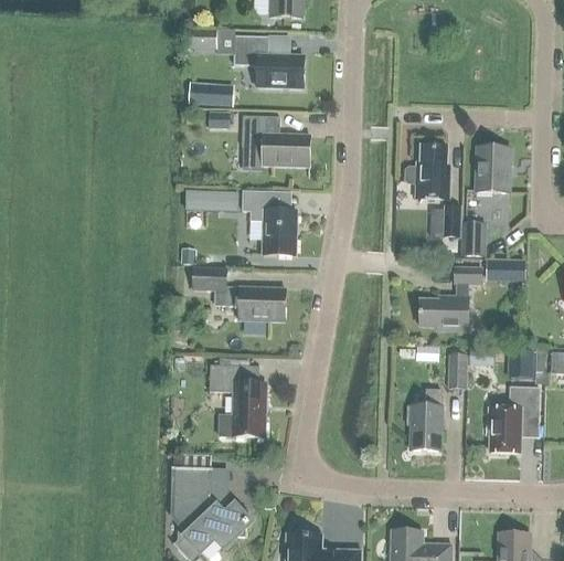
[(269,0),(269,16),(302,17),(302,0),(269,0)]
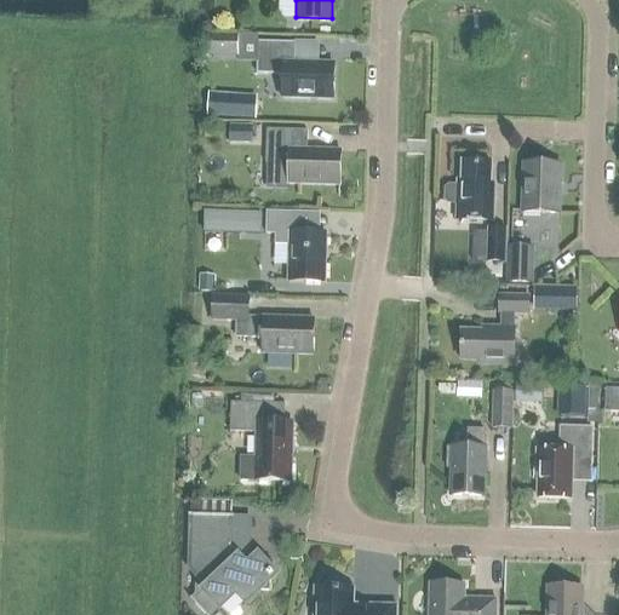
[(238,32),(208,32),(208,52),(238,52),(238,32)]
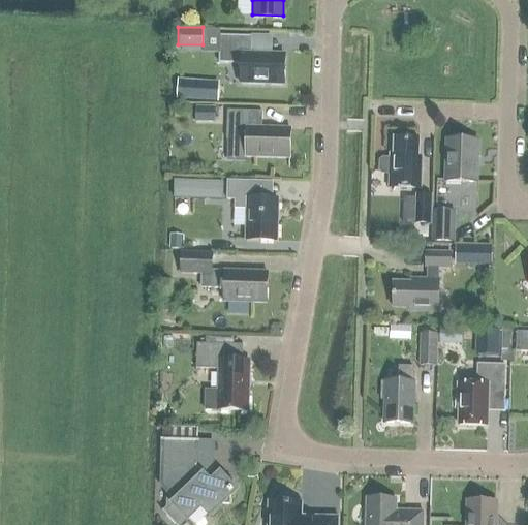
[(219,50),(219,59),(241,60),(241,81),(283,82),(284,51),(251,50),(251,33),(220,32),(220,28),(203,27),(203,44),(203,49),(219,50)]
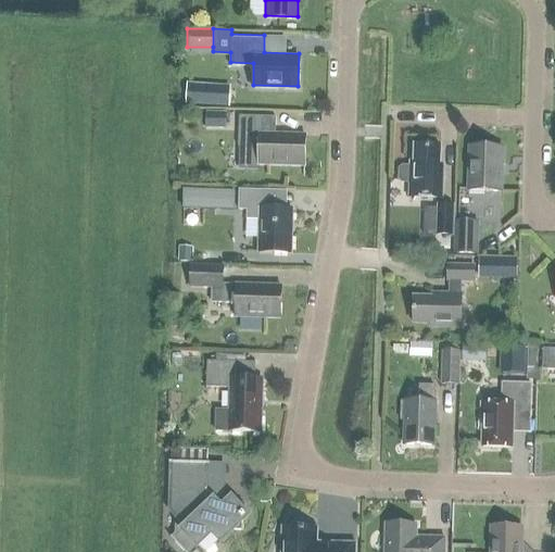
[(187,82),(186,101),(205,102),(206,84),(187,82)]
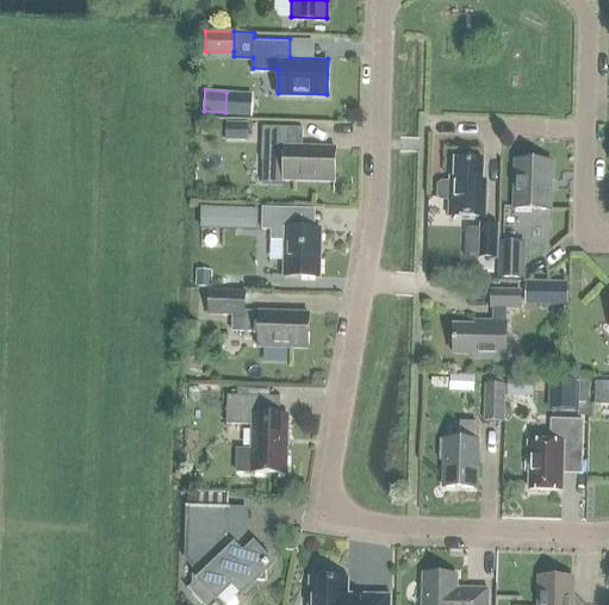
[(225,137),(249,137),(249,119),(227,118),(225,137)]
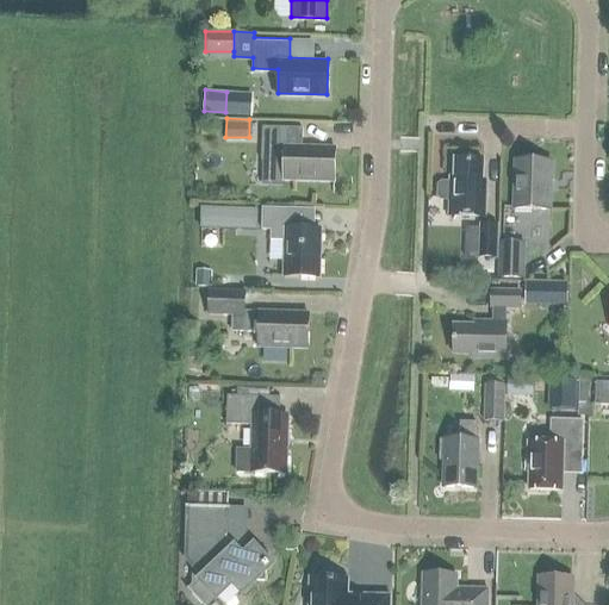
[(285,157),(284,178),(335,179),(336,144),(303,144),(303,125),(262,124),(261,157),(285,157)]
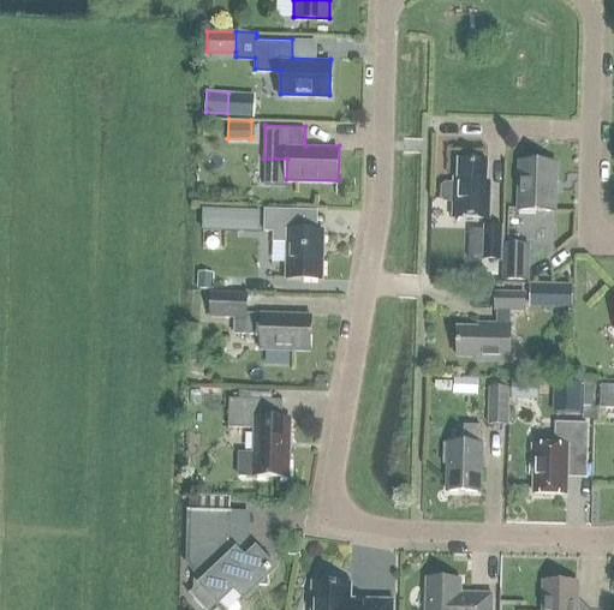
[(453,214),(489,215),(490,189),(487,189),(487,157),(458,157),(458,177),(454,177),(454,180),(445,180),(442,184),(441,195),(445,198),(453,198),(453,214)]
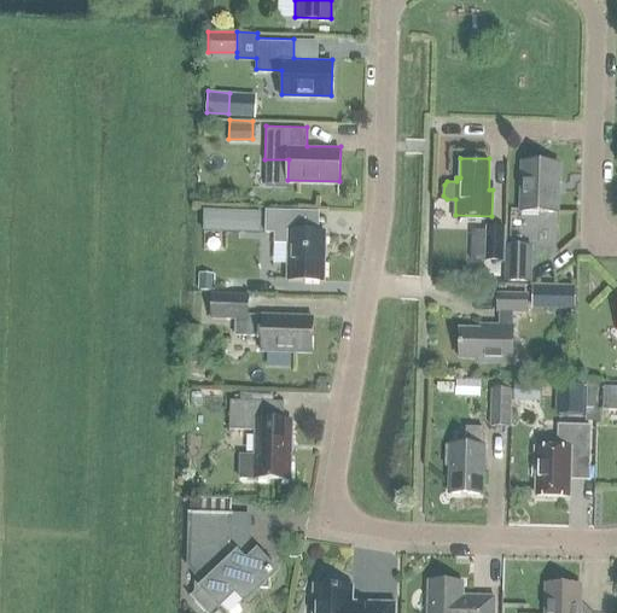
[(523,159),(521,208),(557,209),(559,161),(523,159)]
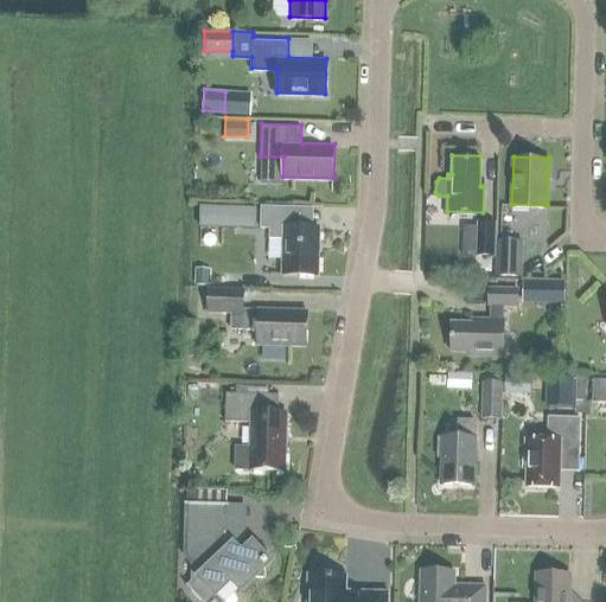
[(198,202),(197,221),(254,223),(255,204),(198,202)]
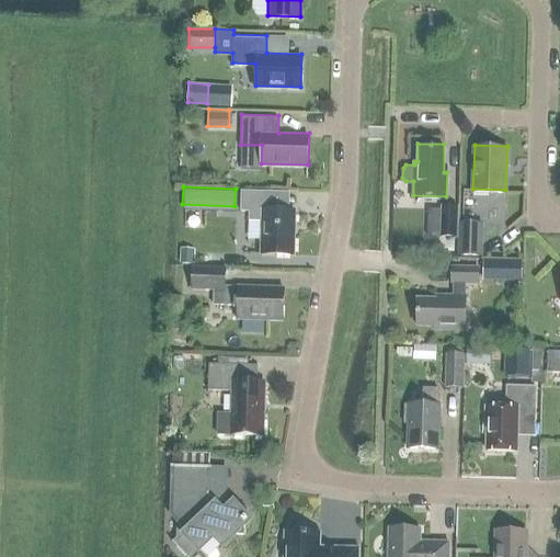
[(274,207),(274,189),(241,188),(241,208),(249,208),(249,218),(262,218),(261,251),(294,252),(295,208),(274,207)]
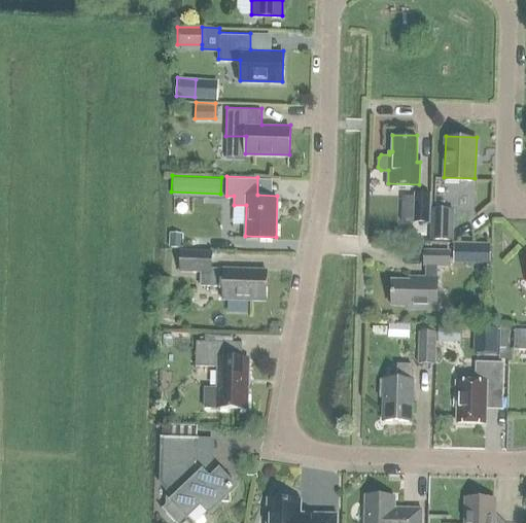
[(431,192),(415,192),(415,194),(414,220),(430,220),(431,192)]
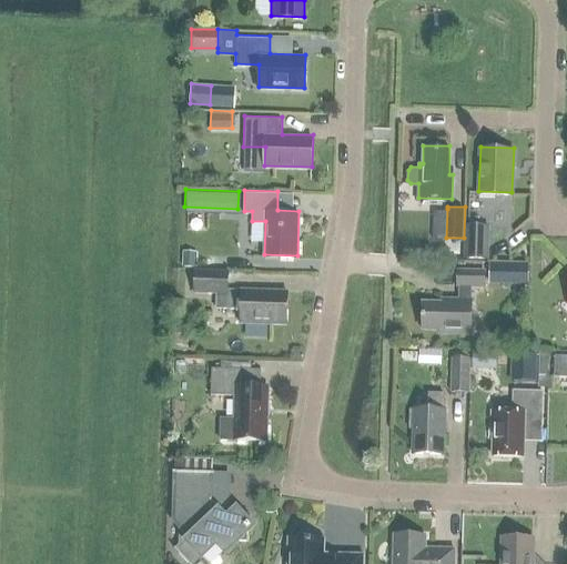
[(466,223),(465,257),(487,258),(488,224),(466,223)]
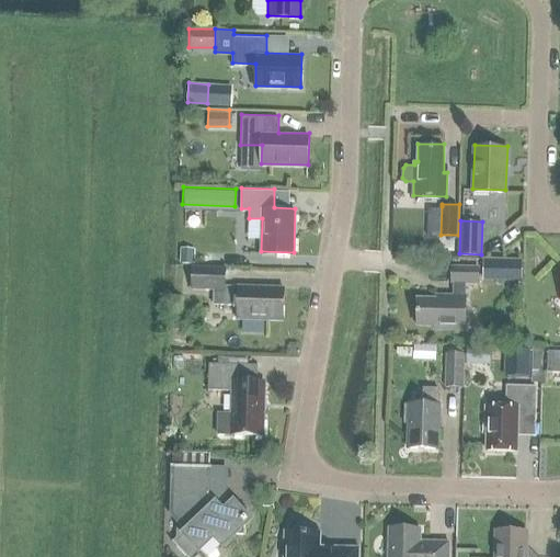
[(182,246),(181,261),(192,261),(193,246),(182,246)]
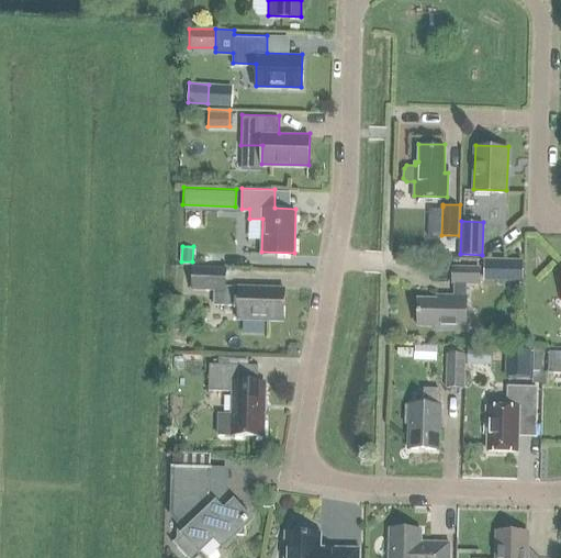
[(485,258),(484,276),(497,277),(498,259),(485,258)]
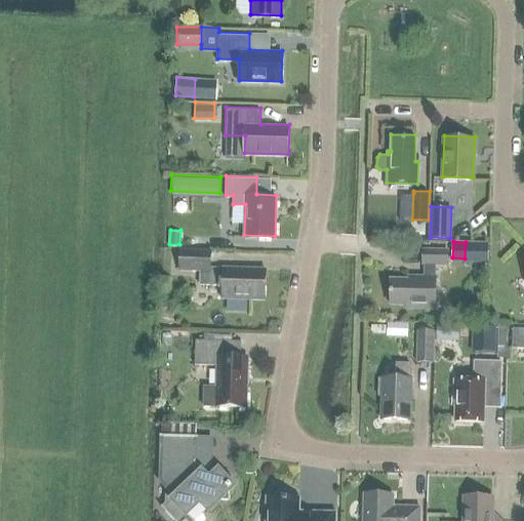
[(266,267),(211,265),(211,247),(178,246),(177,268),(199,269),(198,282),(223,283),(222,296),(265,297),(266,267)]
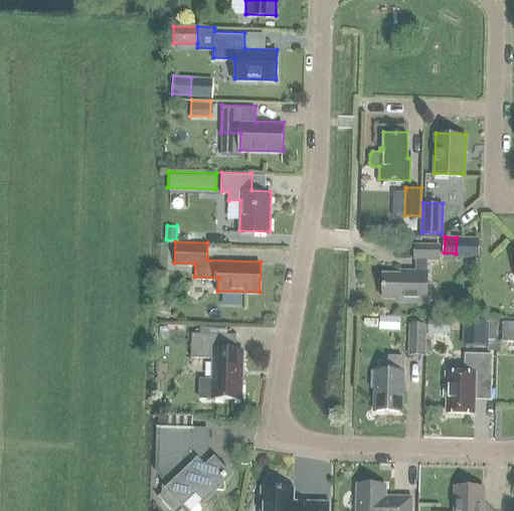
[(398,300),(426,301),(427,269),(426,269),(427,257),(439,258),(439,243),(414,242),(414,257),(416,257),(416,269),(399,269),(399,273),(383,272),(382,296),(398,297),(398,300)]
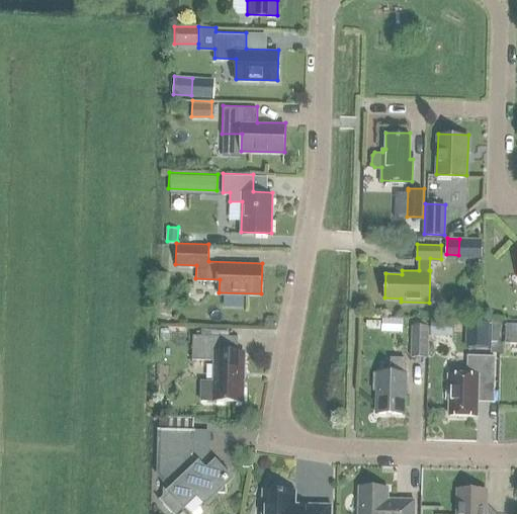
[(160,292),(159,301),(168,301),(168,292),(160,292)]
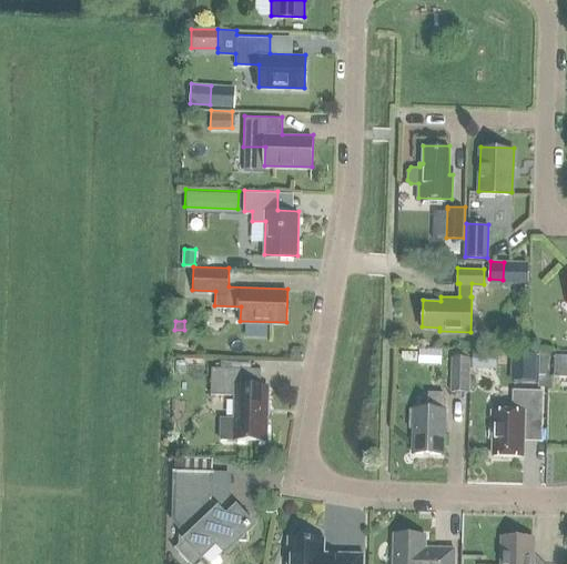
[(482,349),(473,348),(472,365),(481,365),(482,349)]
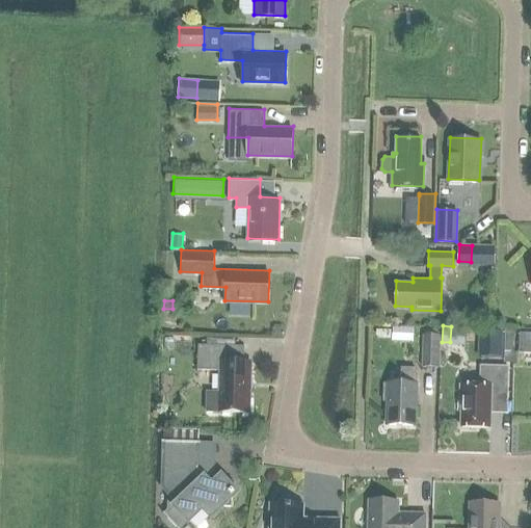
[(480,328),(480,353),(503,354),(503,330),(480,328)]
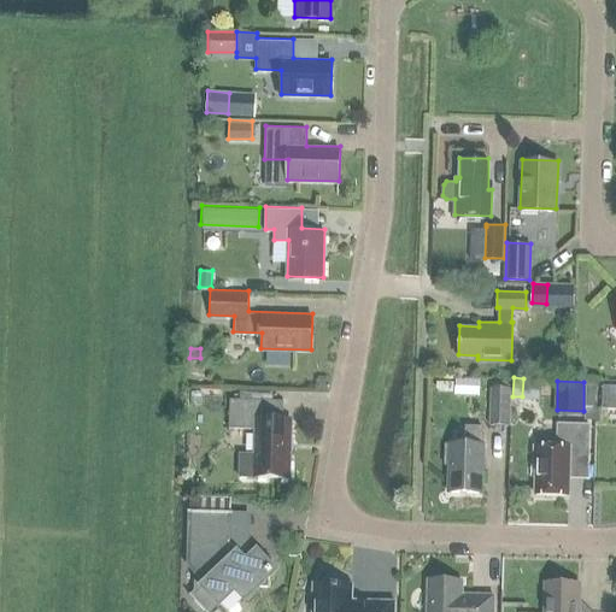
[(615,383),(603,383),(602,406),(615,406),(615,383)]
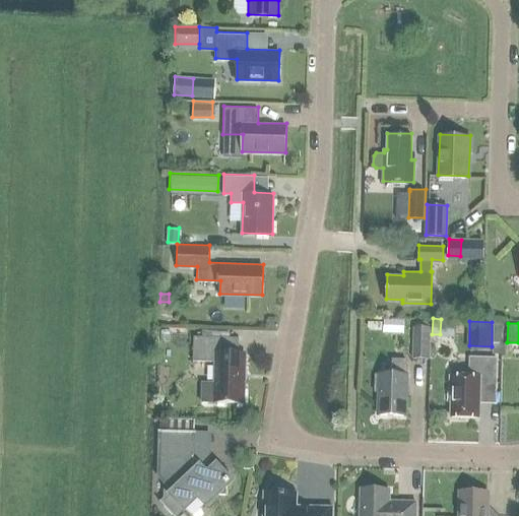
[(411,356),(430,357),(431,325),(413,324),(411,356)]
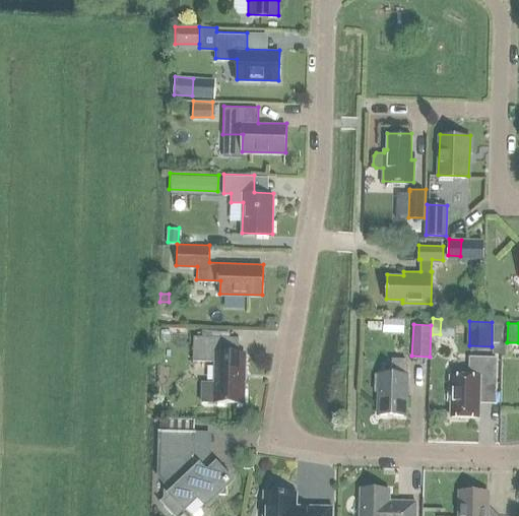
[(239,336),(194,334),(193,359),(215,360),(214,380),(202,379),(201,399),(244,401),(245,351),(239,351),(239,336)]
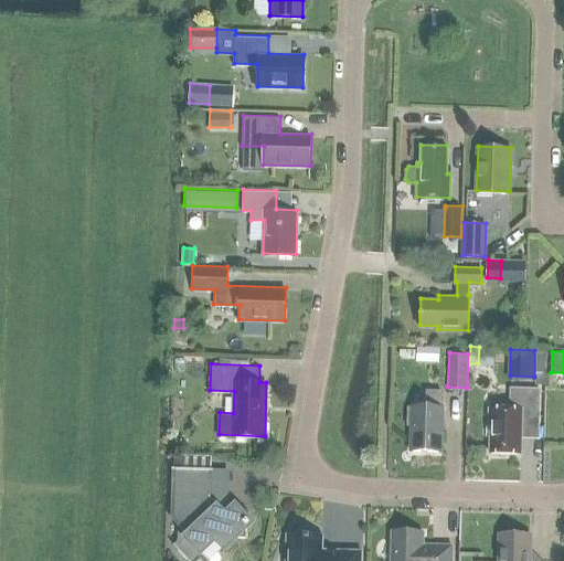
[(540,387),(510,385),(510,406),(489,406),(489,422),(490,422),(490,451),(521,452),(522,413),(539,414),(540,387)]
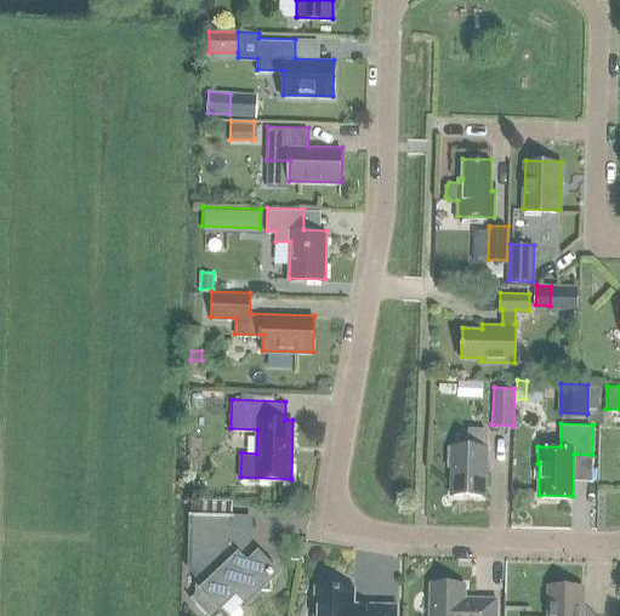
[(485,445),(485,427),(468,426),(468,445),(448,444),(447,465),(451,465),(451,492),(485,494),(487,445),(485,445)]
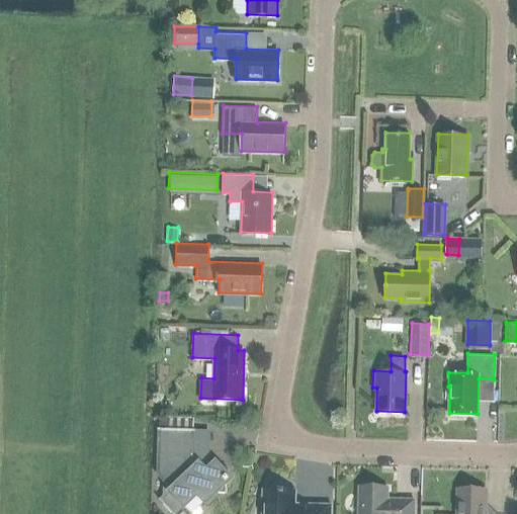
[(207,469),(191,452),(191,429),(194,429),(195,428),(161,427),(160,470),(174,487),(161,499),(159,497),(158,498),(173,513),(175,513),(174,513),(197,492),(205,500),(217,490),(225,490),(225,491),(227,491),(227,481),(230,478),(227,474),(228,465),(219,465),(216,462),(207,469)]
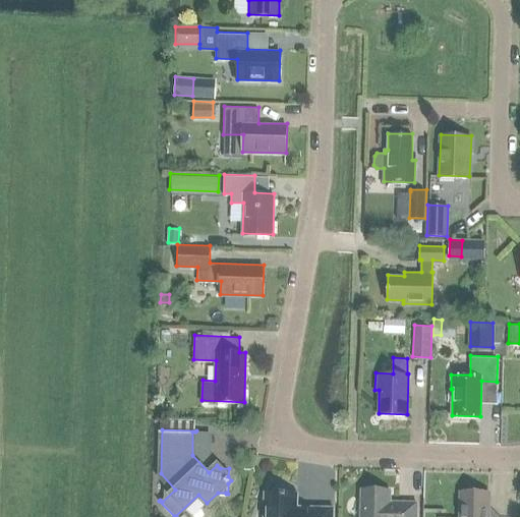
[(391,489),(361,487),(360,516),(416,516),(417,501),(390,500),(391,489)]
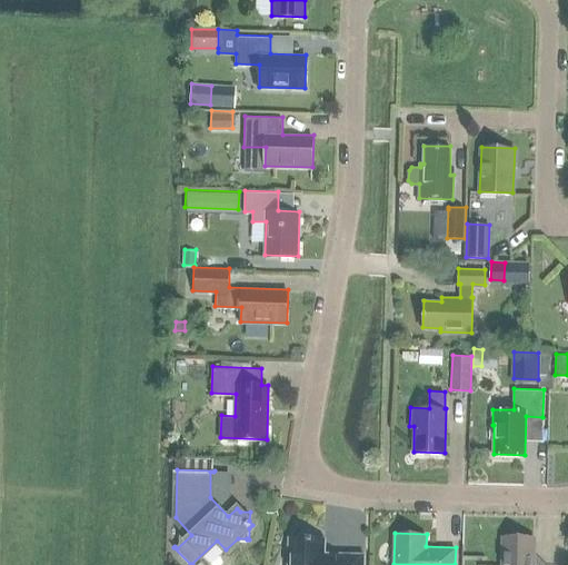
[(534,564),(535,536),(502,536),(501,564),(534,564)]
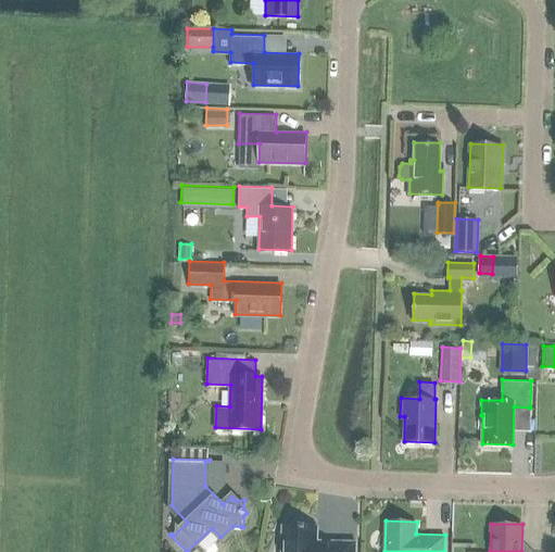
[(282,525),(281,551),(355,551),(355,540),(316,540),(317,525),(282,525)]
